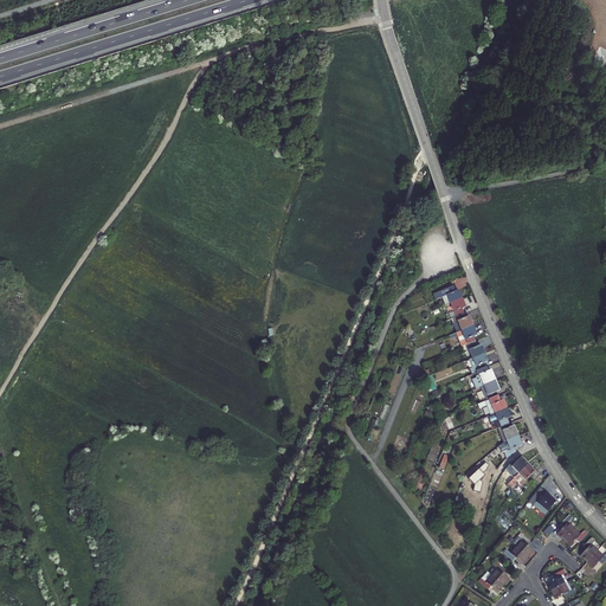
[(432,290),(434,296),(444,292),(445,296),(449,295),(451,300),(462,295),(458,287),(456,288),(453,282),(432,290)]
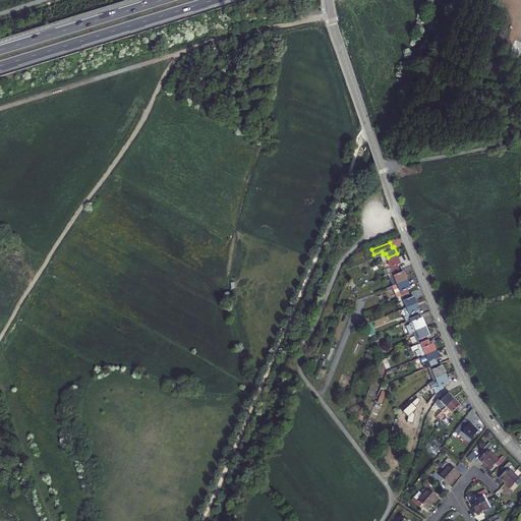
[(397,253),(388,257),(393,269),(399,267),(397,262),(400,261),(397,253)]
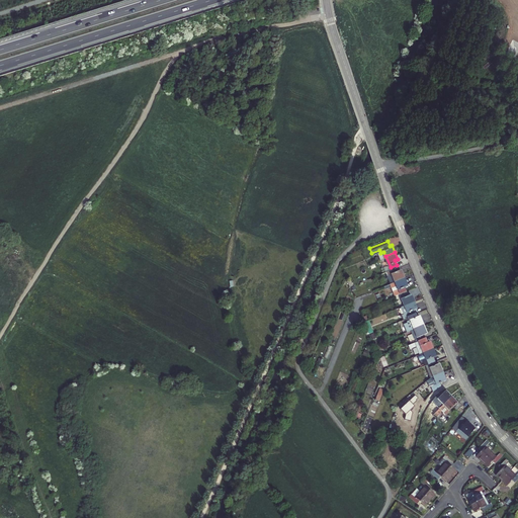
[(399,268),(397,265),(391,267),(387,269),(389,272),(392,271),(395,279),(404,275),(401,267),(399,268)]
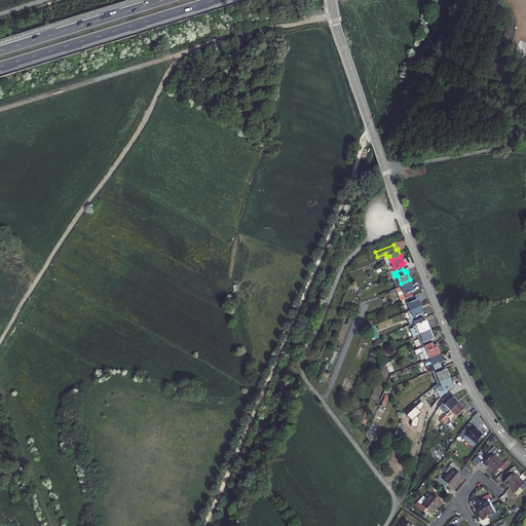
[(414,288),(410,279),(401,284),(397,286),(401,297),(406,296),(412,293),(411,289),(414,288)]
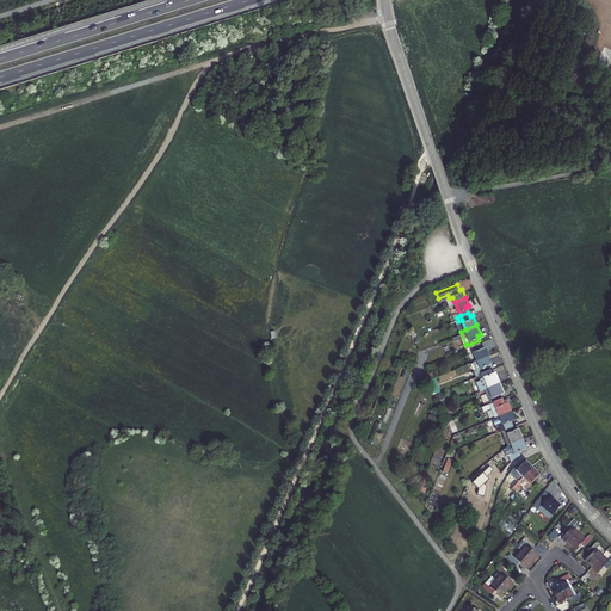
[(481,346),(479,340),(471,344),(476,357),(488,352),(485,344),(481,346)]
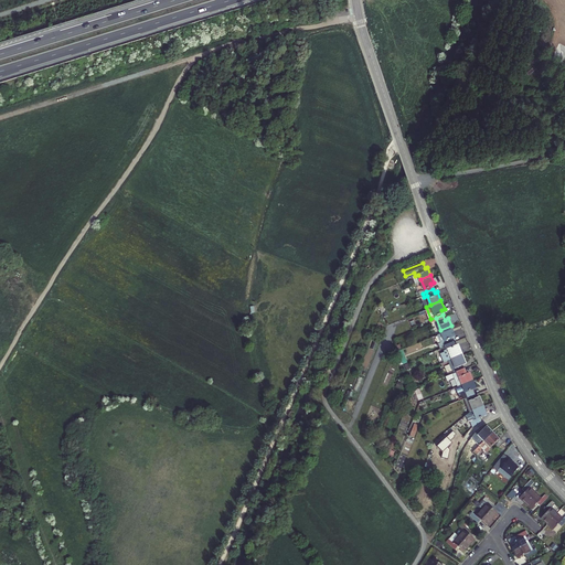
[(454,333),(451,326),(440,330),(446,342),(452,339),(451,334),(454,333)]
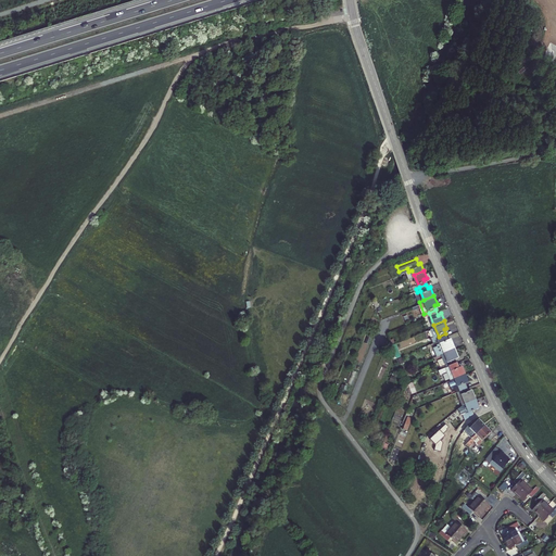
[(430,335),(432,340),(436,339),(434,338),(439,337),(433,325),(429,327),(432,335),(430,335)]
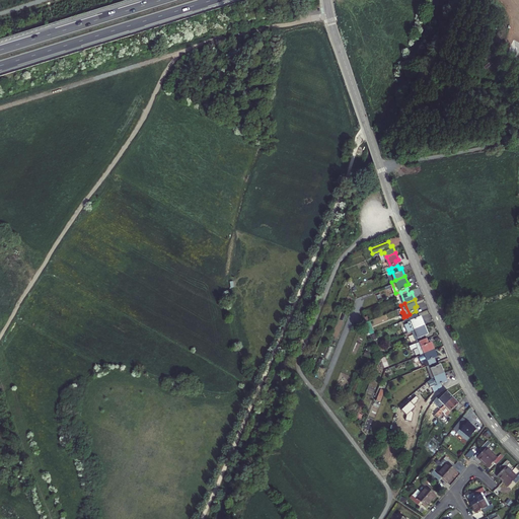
[(404,321),(408,329),(424,323),(420,314),(418,315),(416,311),(410,314),(405,315),(406,316),(408,320),(404,321)]
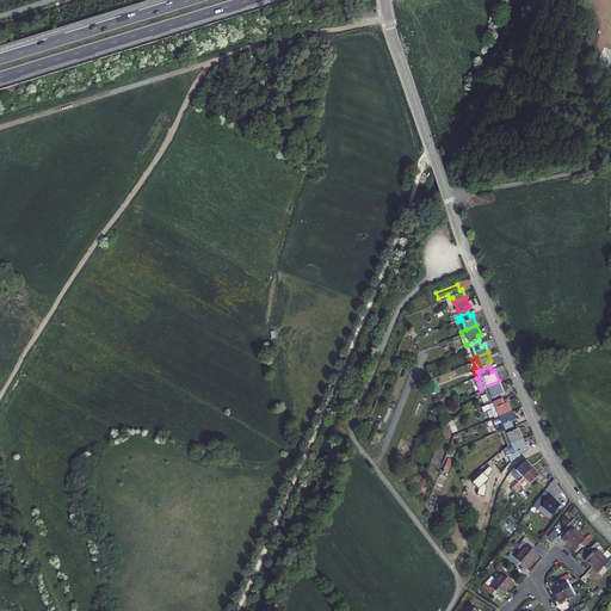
[(480,388),(479,388),(480,393),(486,390),(489,400),(493,399),(501,395),(499,392),(503,390),(499,381),(480,388)]
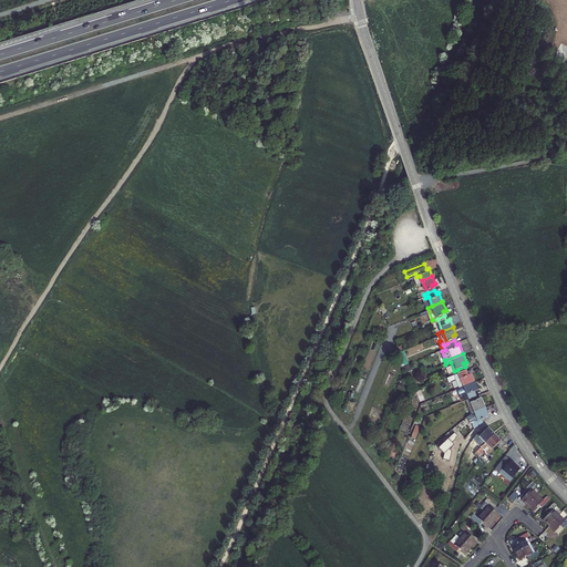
[(457,370),(454,371),(453,372),(454,374),(455,377),(459,384),(473,379),(470,372),(467,372),(465,367),(457,370)]
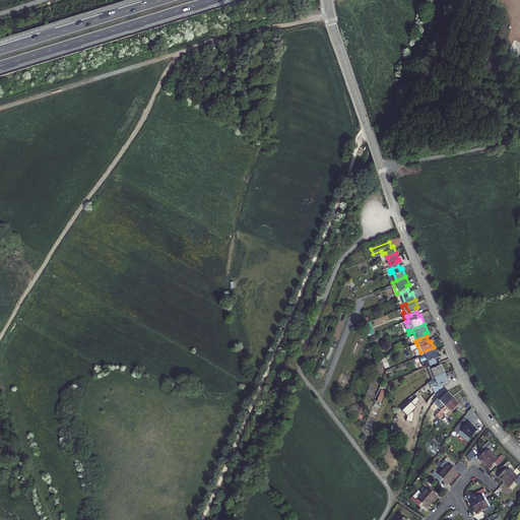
[(434,347),(420,352),(418,353),(421,361),(428,359),(430,363),(436,361),(434,355),(437,354),(434,347)]
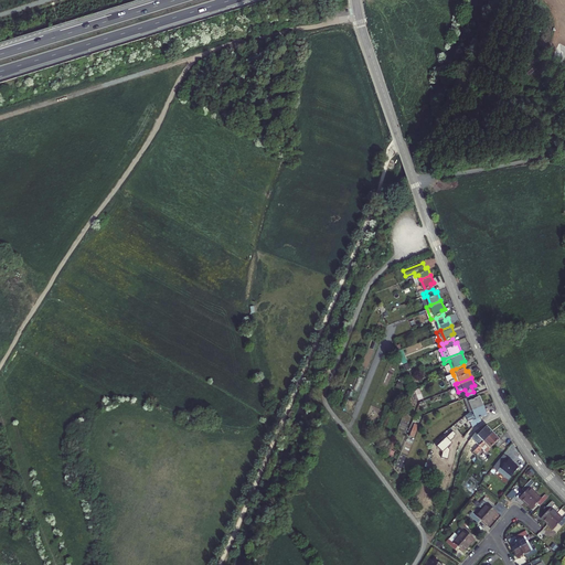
[(419,387),(415,390),(419,400),(424,397),(419,387)]
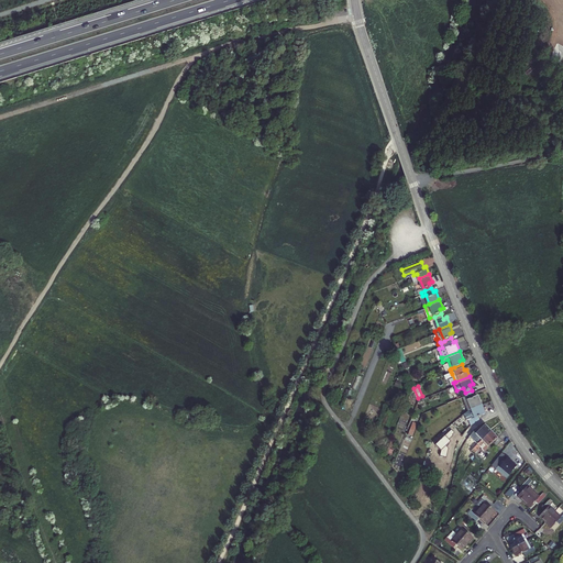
[(465,393),(462,394),(466,408),(467,407),(470,406),(479,401),(476,393),(474,394),(472,390),(465,393)]
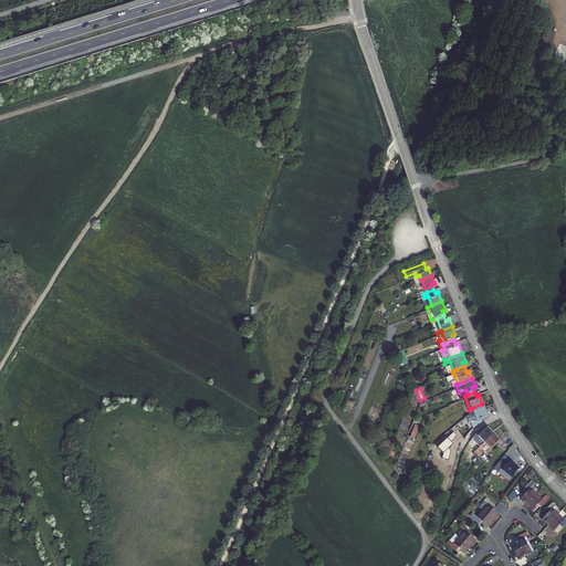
[(465,412),(469,420),(470,419),(472,425),(480,419),(479,416),(485,412),(482,404),(472,408),(470,409),(469,410),(465,412)]
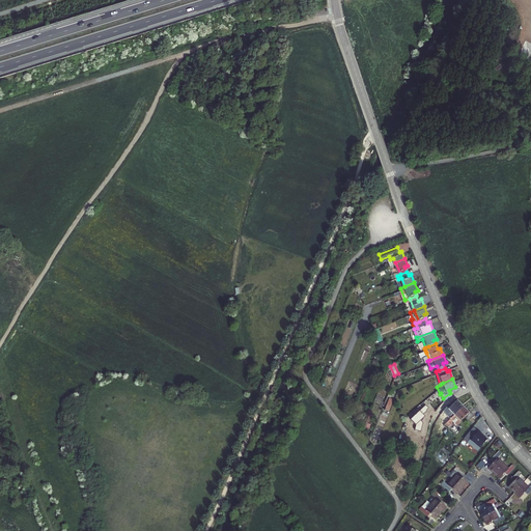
[(448,425),(445,422),(463,406),(456,400),(452,404),(450,402),(448,404),(446,406),(448,409),(450,411),(437,425),(439,427),(442,431),(448,425)]
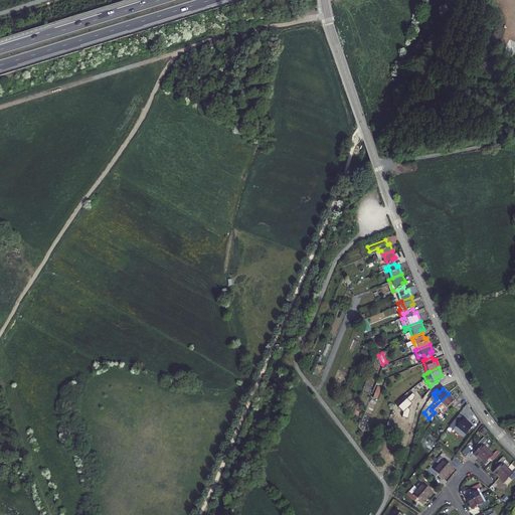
[(456,399),(455,400),(449,394),(449,393),(432,409),(435,412),(441,406),(445,410),(451,403),(455,407),(460,403),(456,399)]
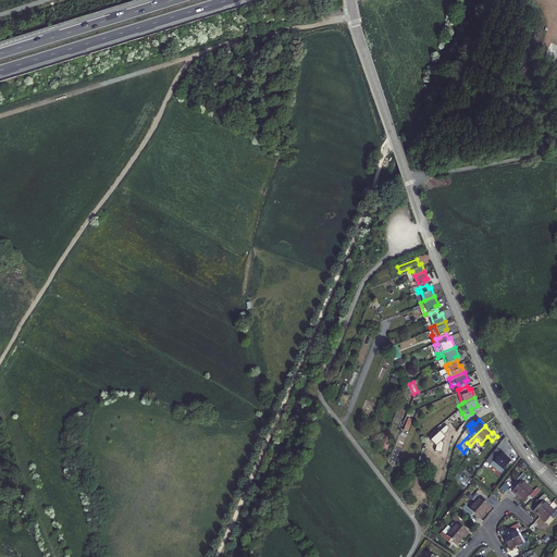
[(496,465),(494,468),(502,473),(509,463),(510,462),(511,461),(504,455),(504,454),(500,452),(493,461),(496,465)]
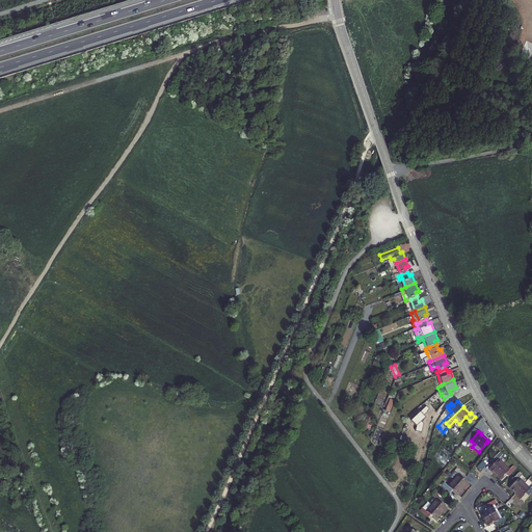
[(487,470),(494,475),(502,464),(497,460),(500,456),(497,453),(489,461),(493,464),(487,470)]
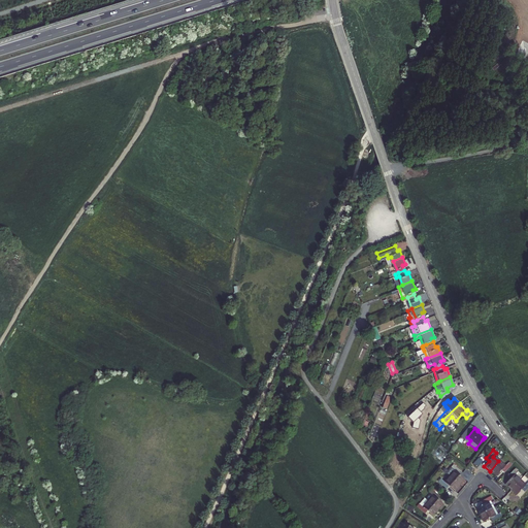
[(480,457),(474,462),(479,466),(484,461),(480,457)]
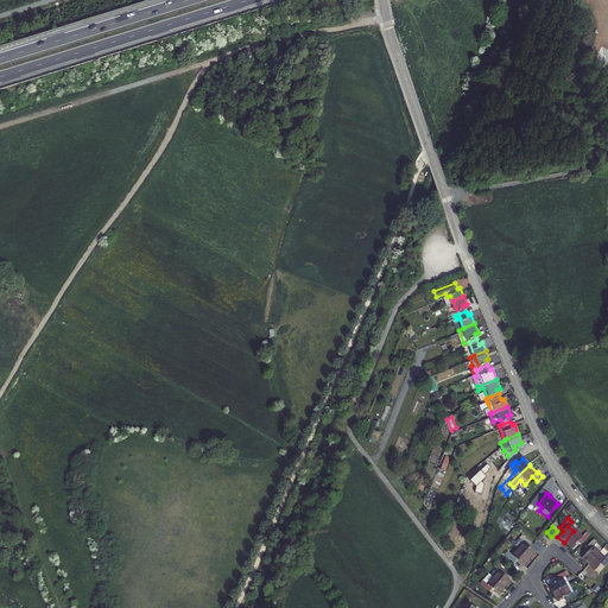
[(578,545),(588,536),(584,533),(581,537),(574,531),(564,543),(570,549),(576,543),(578,545)]
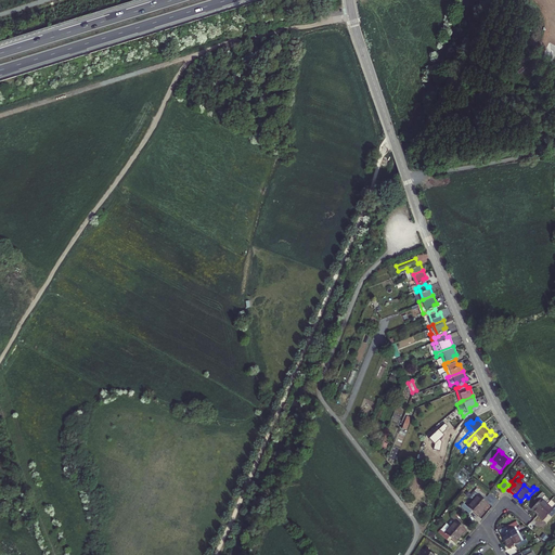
[(476,495),(472,501),(482,510),(487,504),(481,499),(485,495),(475,488),(472,491),(476,495)]
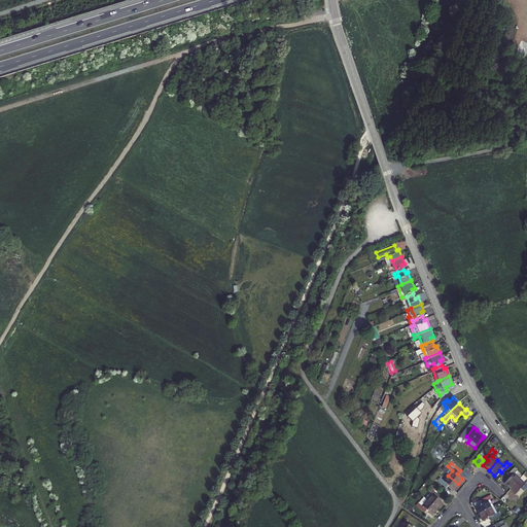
[(444,472),(448,476),(452,470),(448,466),(444,472)]
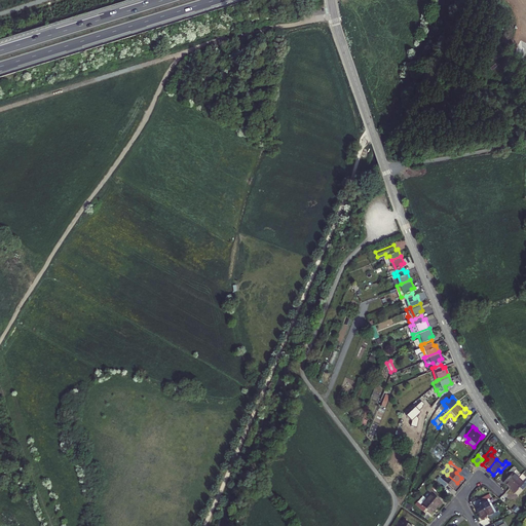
[(514,470),(511,466),(503,475),(505,478),(501,482),(508,488),(517,479),(511,474),(514,470)]
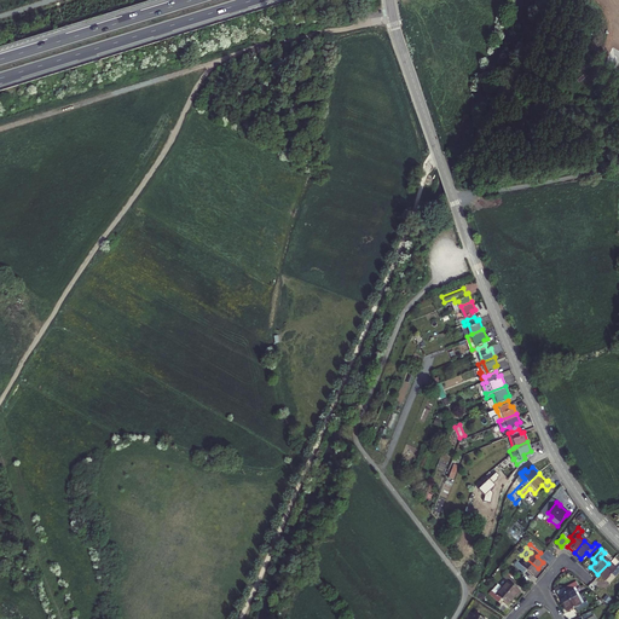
[(526,571),(533,576),(538,568),(526,559),(521,566),(516,562),(513,566),(524,574),(526,571)]
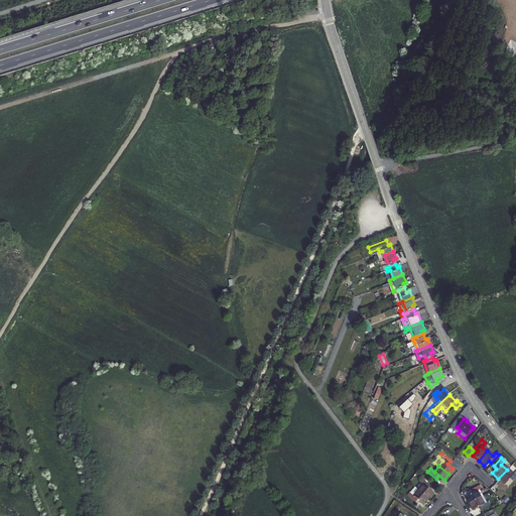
[(511,474),(507,470),(498,479),(503,484),(507,479),(510,482),(515,475),(515,472),(515,471),(511,474)]
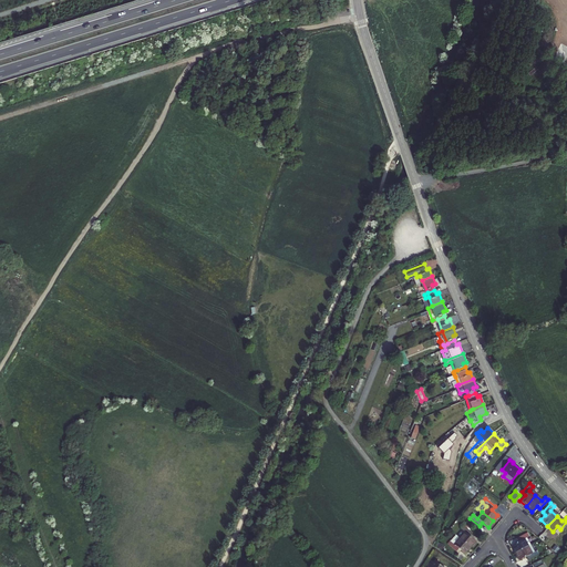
[(464,533),(460,539),(470,548),(475,543),(470,537),(472,534),(463,526),(460,529),(464,533)]
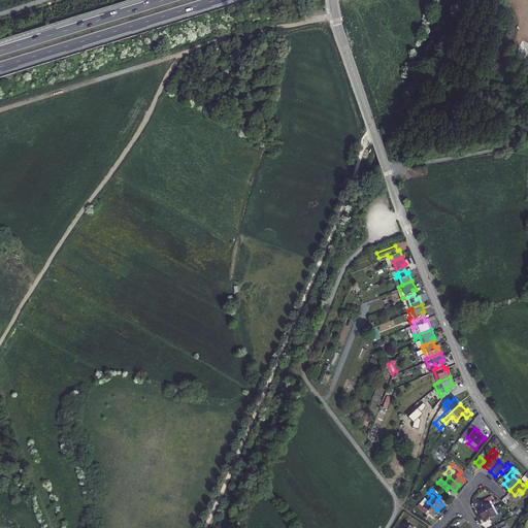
[(476,508),(480,515),(491,507),(488,502),(492,499),(491,496),(481,501),(483,504),(476,508)]
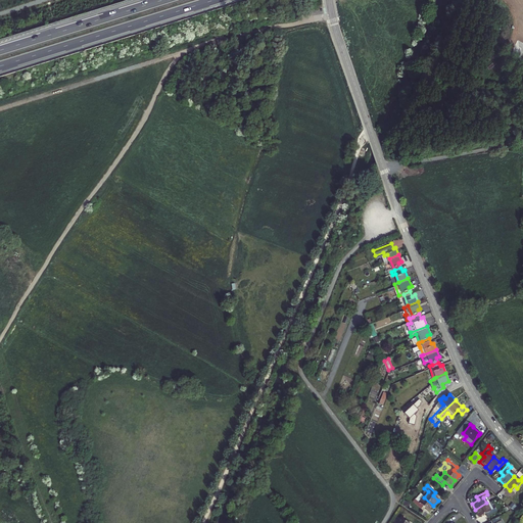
[(413,503),(421,510),(423,508),(428,512),(433,506),(424,497),(420,494),(415,500),(413,503)]
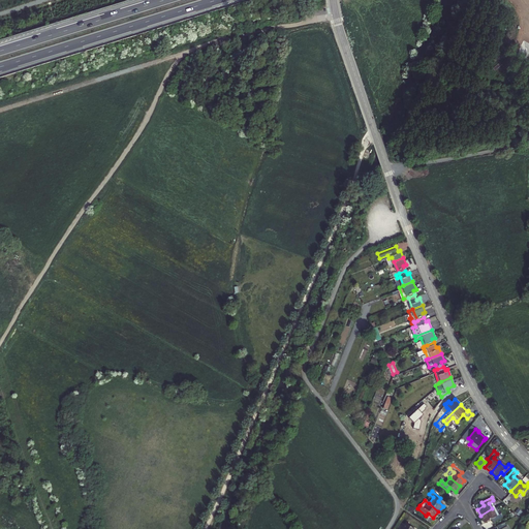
[(493,523),(502,518),(501,514),(496,516),(492,508),(480,516),(485,523),(491,520),(493,523)]
